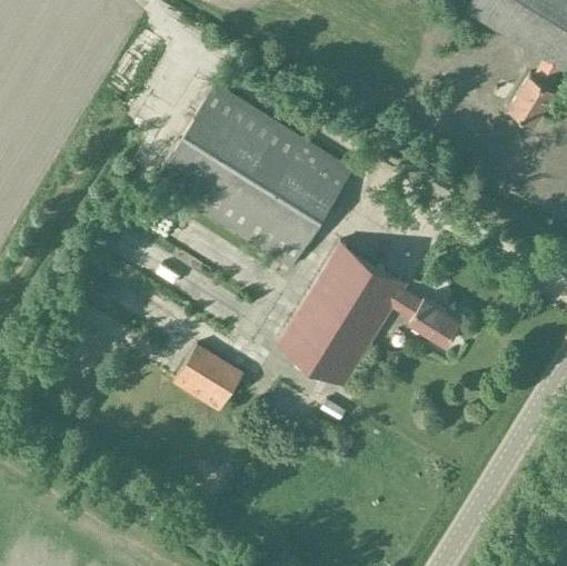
[(566,0),(474,0),(468,10),(547,58),(534,79),(530,77),(509,111),(536,127),(556,93),(553,90),(565,69),(566,70),(566,0)]
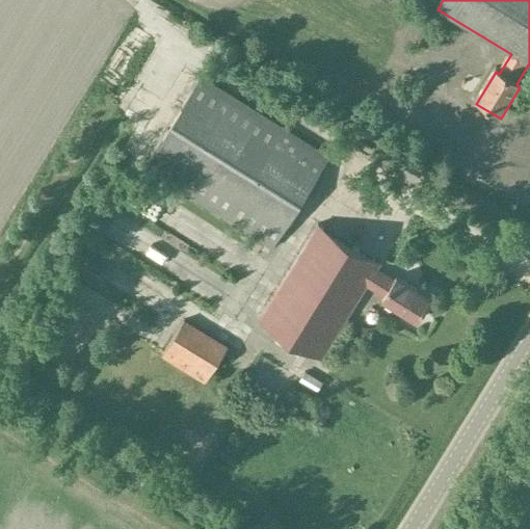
[(272,250),(329,157),(203,78),(144,170),(272,250)]
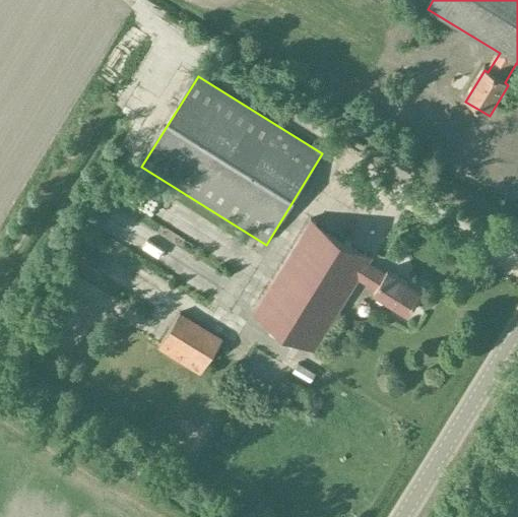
[(430,192),(434,186),(429,183),(425,190),(430,192)]
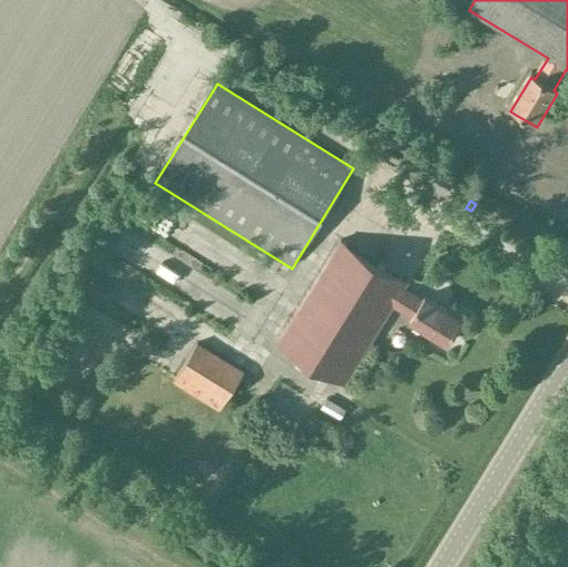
[(449,346),(463,323),(426,300),(423,303),(405,292),(409,286),(341,244),(278,345),(346,387),(394,309),(413,321),(411,323),(449,346)]
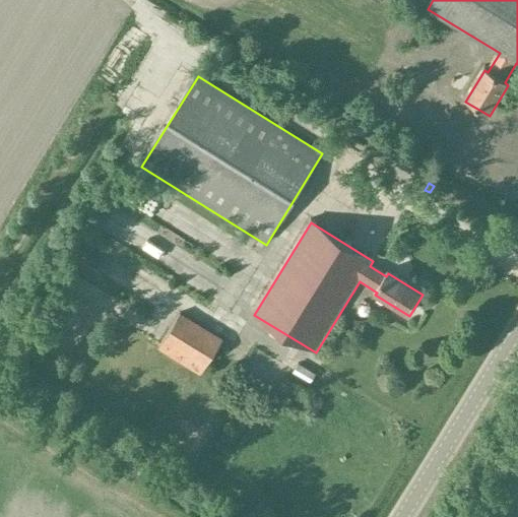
[(199,377),(222,340),(181,314),(157,349),(199,377)]
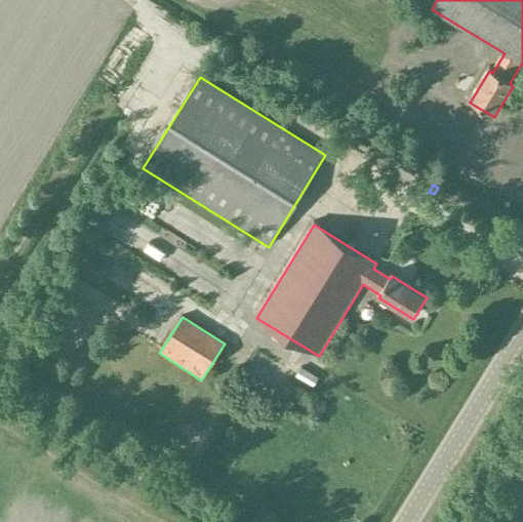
[(79,318),(67,329),(80,344),(92,332),(79,318)]
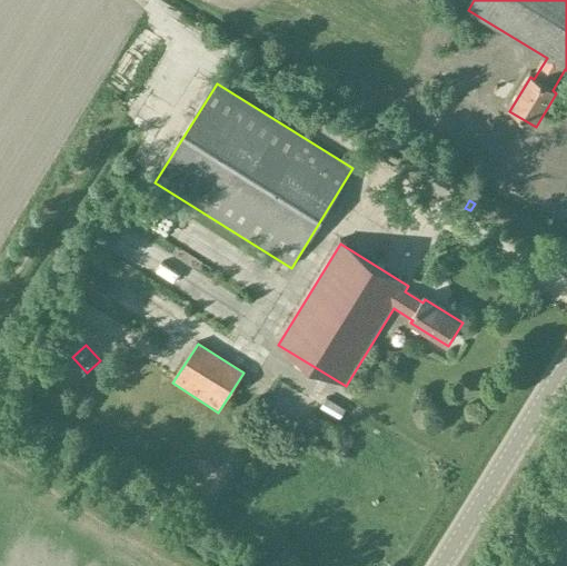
[(261,397),(282,408),(289,394),(269,383),(261,397)]
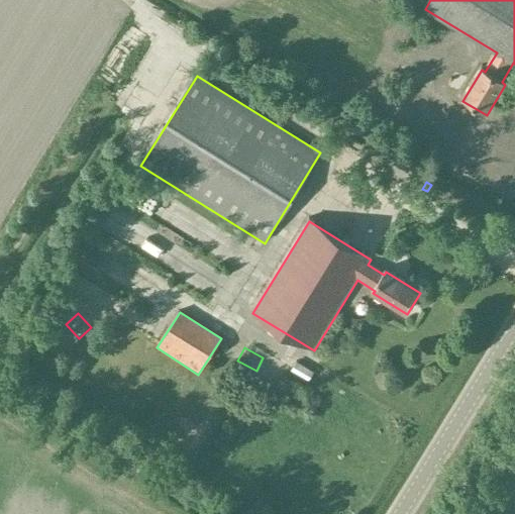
All buildings are outlined.
